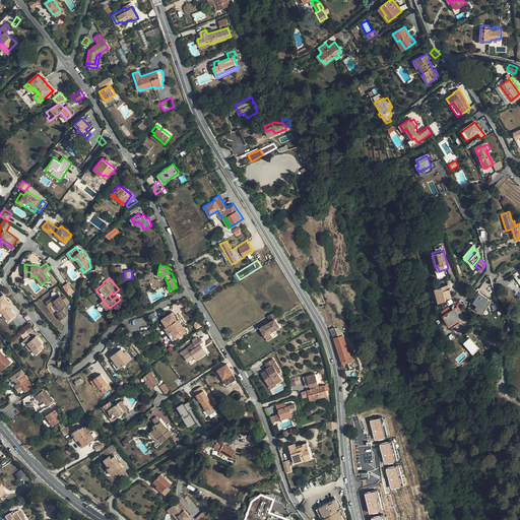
[(62,286),(69,297),(74,291),(68,282),(62,286)]
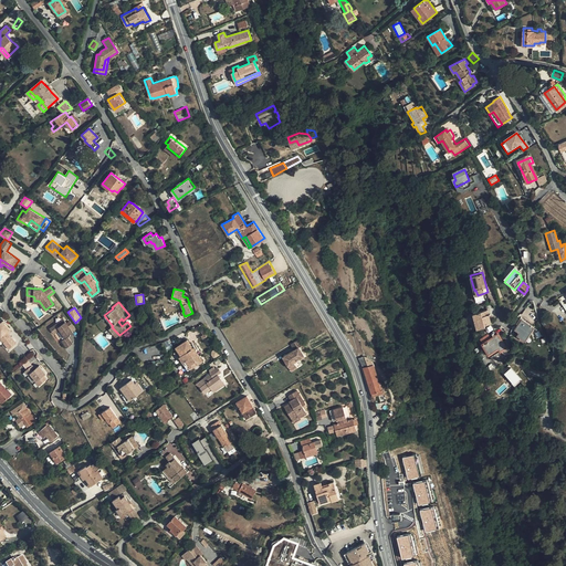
[(484,334),(488,332),(485,326),(485,324),(491,323),(488,310),(473,313),(478,331),(474,332),(477,338),(479,337),(484,334)]
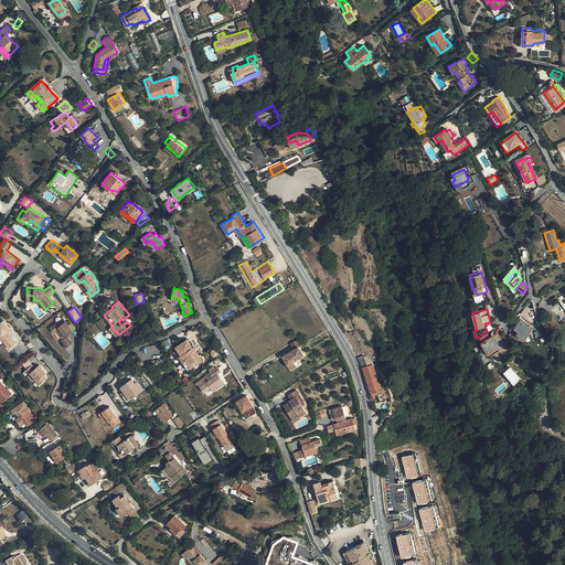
[(519,332),(516,336),(525,341),(534,329),(522,320),(515,330),(519,332)]
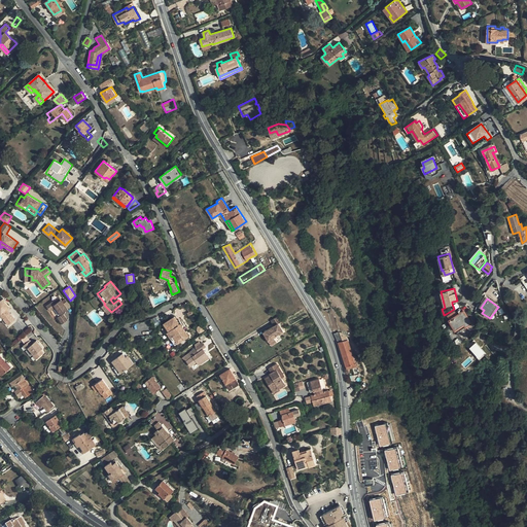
[(56,300),(48,305),(51,310),(57,306),(62,314),(59,316),(63,322),(68,318),(64,313),(69,309),(62,300),(58,303),(56,300)]
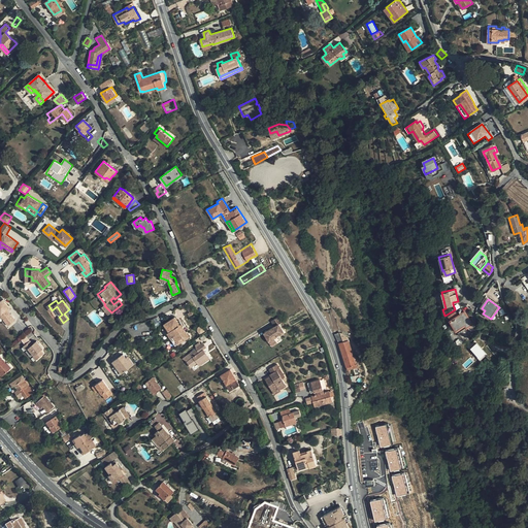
[(2,303),(0,304),(0,315),(1,316),(0,317),(0,318),(4,323),(6,321),(11,327),(15,322),(7,314),(6,311),(8,310),(2,303)]
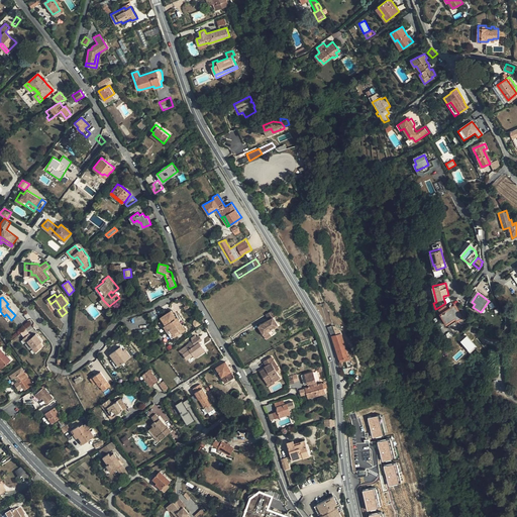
[(106,308),(109,306),(102,299),(99,301),(106,308)]
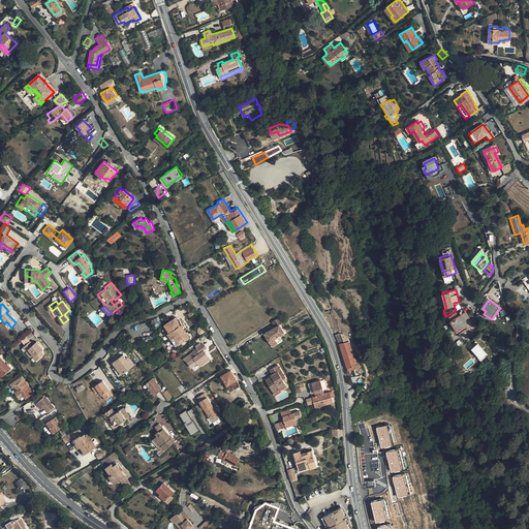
[(456,310),(453,312),(456,317),(452,320),(459,333),(473,324),(462,306),(456,310)]
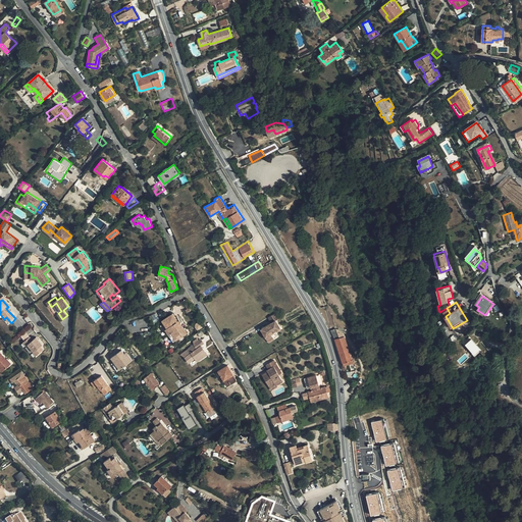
[(178,326),(180,325),(184,323),(180,317),(176,319),(172,313),(162,320),(166,327),(164,328),(167,333),(169,333),(171,336),(169,338),(172,342),(184,333),(178,326)]
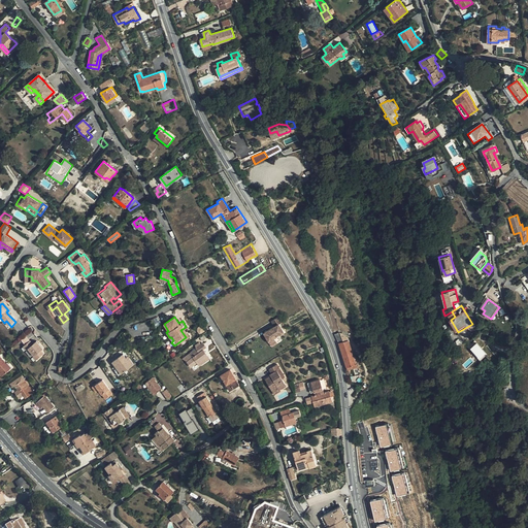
[(281,322),(277,317),(270,321),(273,326),(272,327),(273,328),(270,330),(269,328),(263,333),(269,342),(274,339),(273,337),(283,332),(277,324),(281,322)]
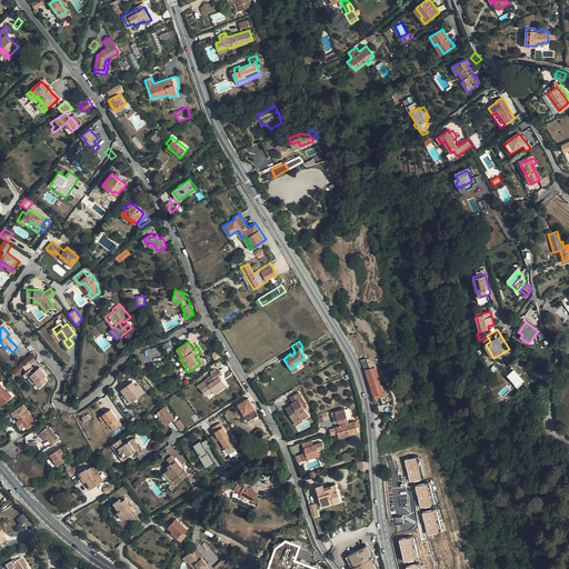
[(511,352),(509,349),(493,358),(496,361),(511,352)]
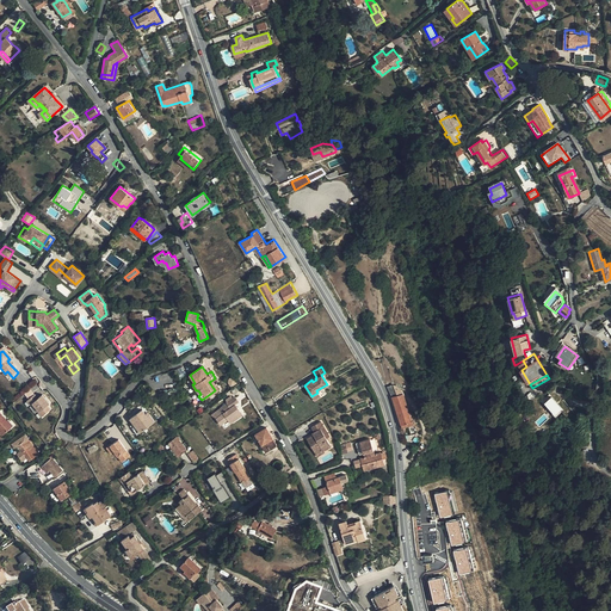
[(393,395),(402,426),(405,425),(408,424),(413,423),(414,423),(403,392),(400,387),(396,384),(393,383),(387,386),(393,395)]
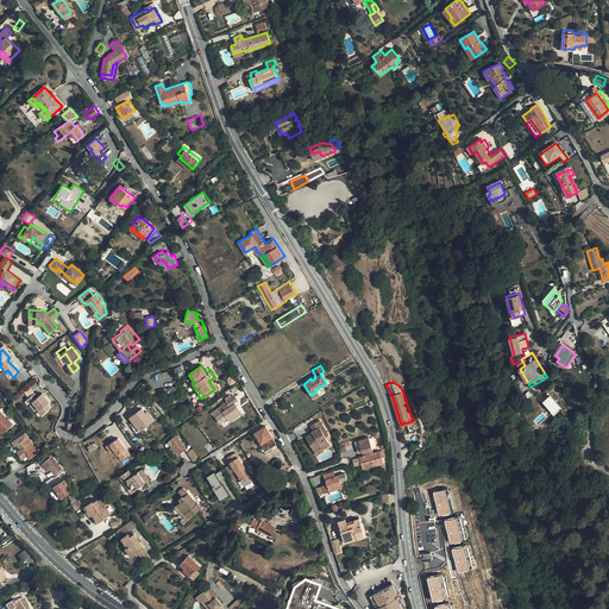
[(37,394),(30,401),(33,406),(36,403),(43,410),(43,412),(46,416),(54,408),(50,405),(52,402),(45,394),(41,397),(37,394)]
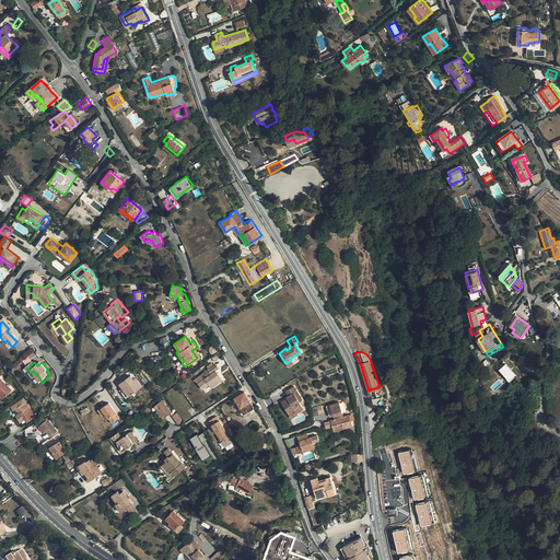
[(216,371),(218,369),(216,364),(208,370),(211,374),(216,371)]
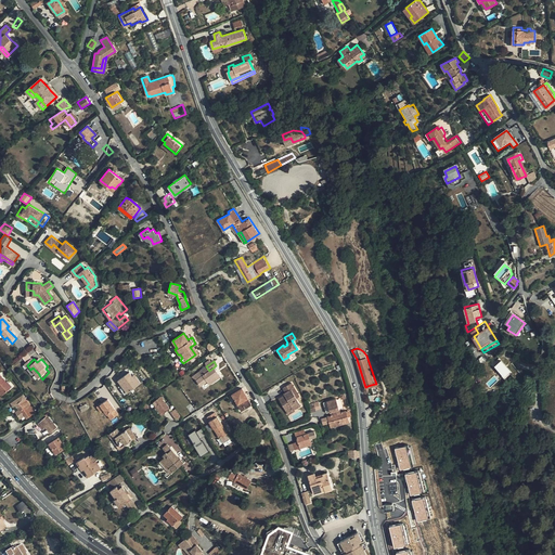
[(501,371),(499,373),(504,378),(511,372),(505,366),(501,363),(497,366),(501,371)]
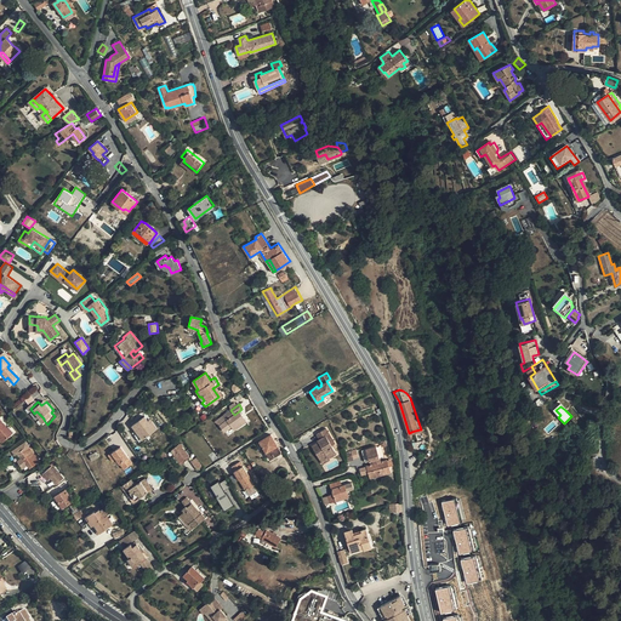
[(234,415),(231,410),(224,414),(229,422),(222,427),(227,434),(235,429),(237,429),(246,421),(239,411),(234,415)]
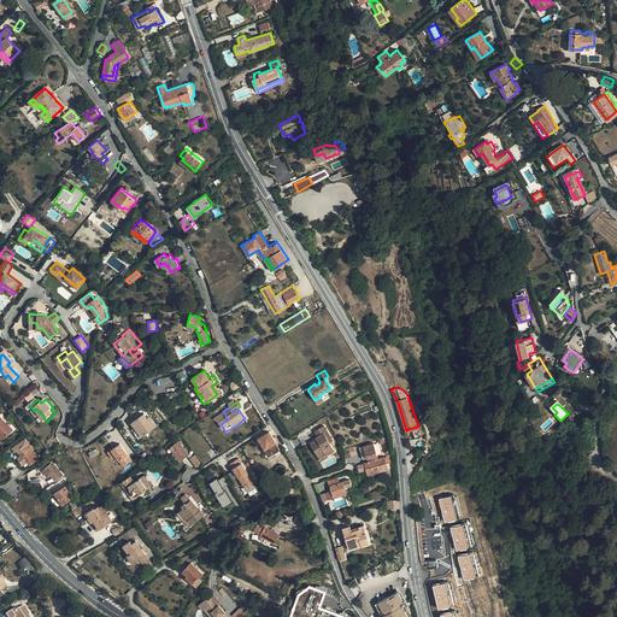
[(130,424),(141,439),(157,427),(150,417),(147,418),(144,415),(130,424)]
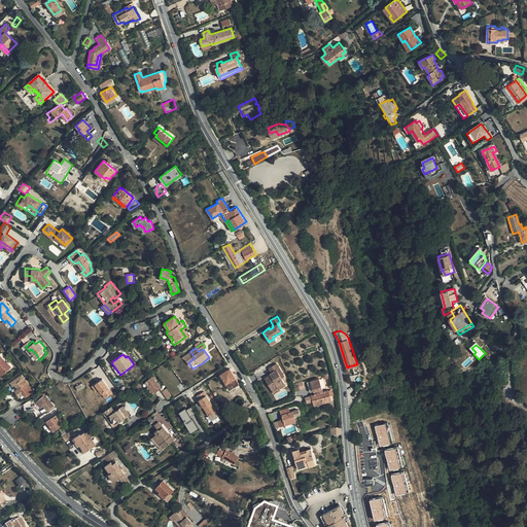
[(0,373),(2,376),(11,367),(6,362),(0,356),(0,373)]
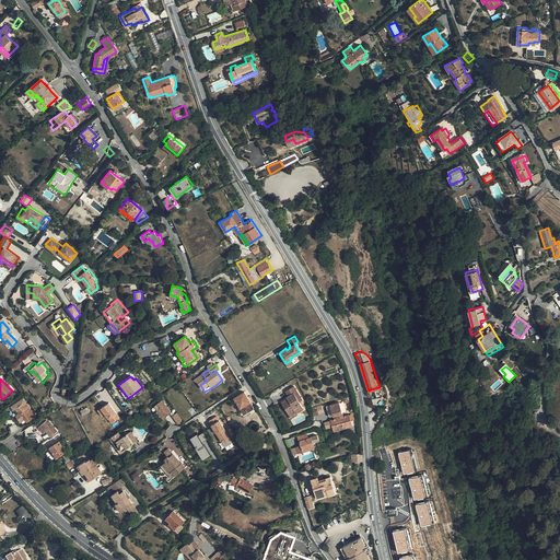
[(294,385),(286,389),(289,395),(290,397),(291,398),(289,399),(288,397),(281,401),(289,415),(295,410),(296,412),(304,408),(300,400),(302,398),(294,385)]
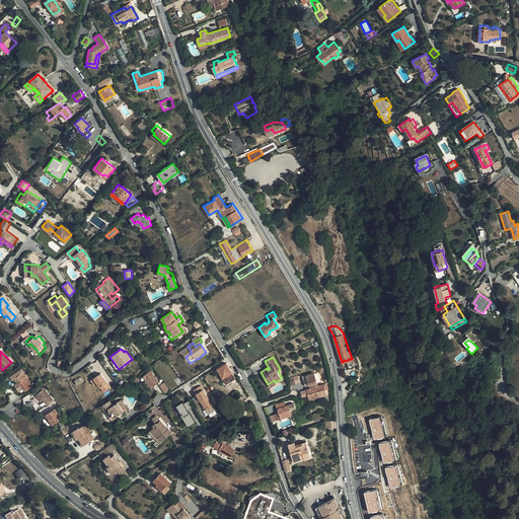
[(226,383),(235,378),(226,363),(217,369),(226,383)]
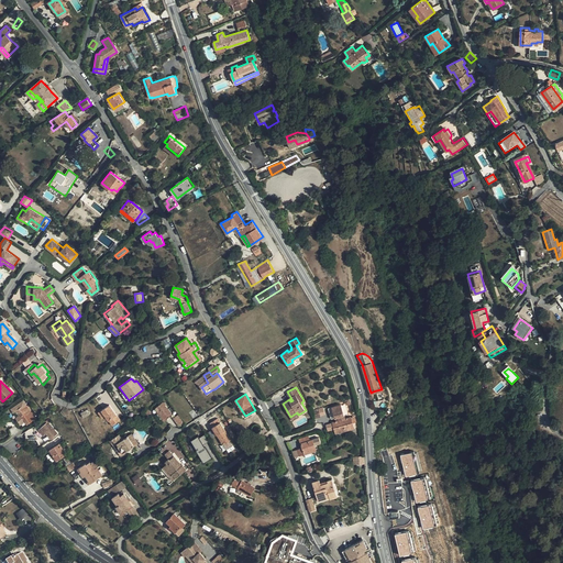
[(35,418),(23,400),(11,409),(14,412),(18,410),(21,415),(17,418),(21,424),(25,421),(29,424),(33,421),(32,421),(35,418)]
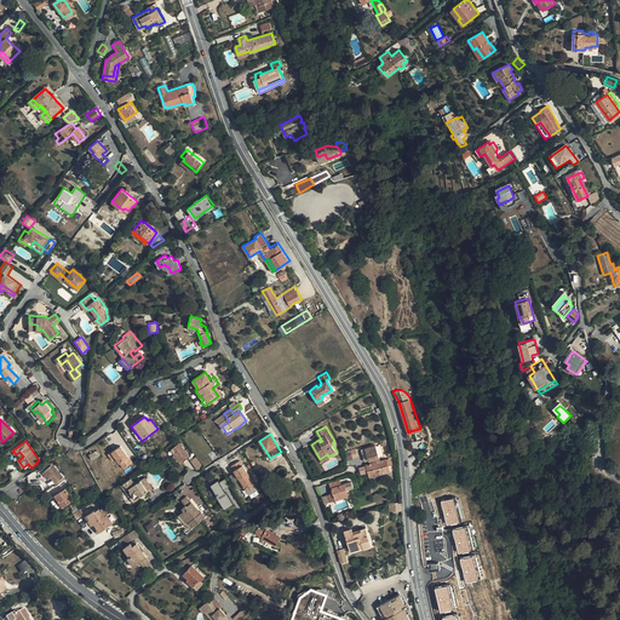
[(182,443),(181,445),(179,443),(172,448),(176,453),(177,452),(183,460),(189,455),(183,447),(183,446),(182,443)]
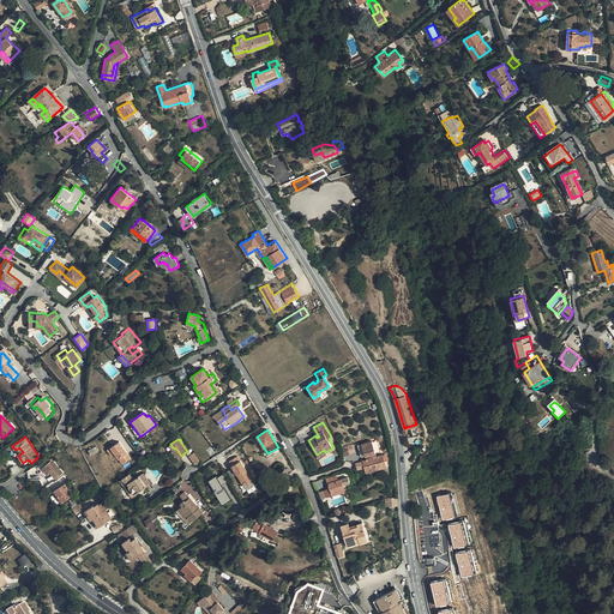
[(366,473),(386,467),(385,461),(383,455),(383,453),(378,455),(373,440),(361,444),(365,455),(369,453),(371,457),(362,459),(362,461),(365,467),(366,473)]
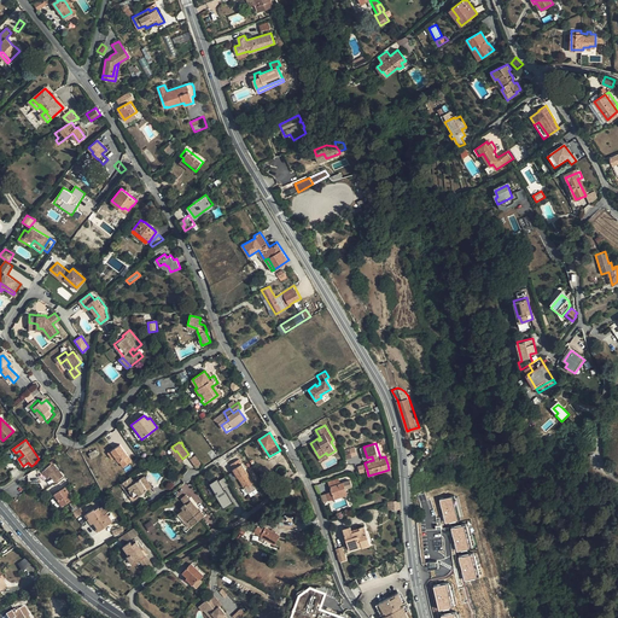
[(110,452),(123,468),(133,461),(120,444),(110,452)]
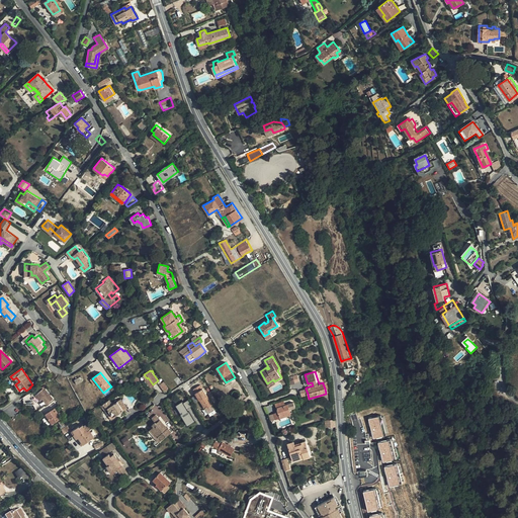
[(164,392),(169,389),(164,381),(159,385),(164,392)]
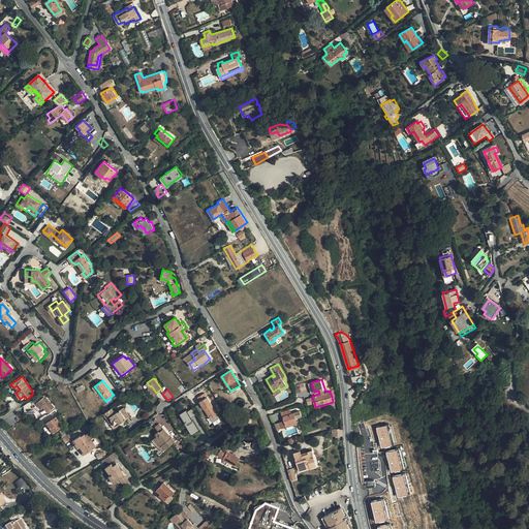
[(196,405),(203,400),(201,399),(206,396),(203,391),(191,398),(189,396),(186,397),(190,403),(193,401),(196,405)]
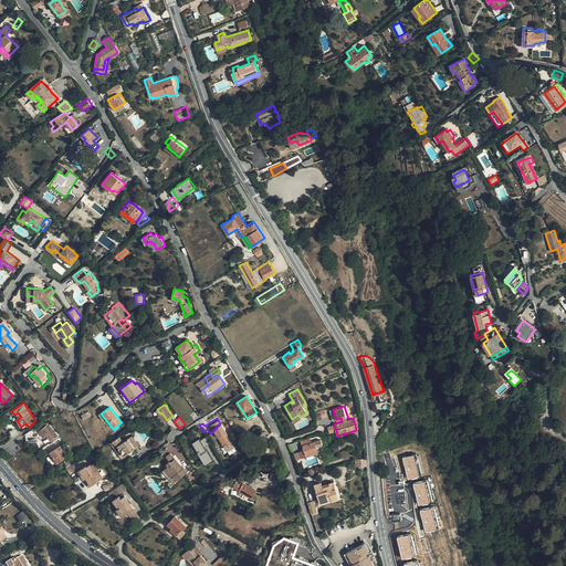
[(50,443),(56,438),(48,427),(46,428),(45,427),(38,433),(42,439),(45,437),(50,443)]
